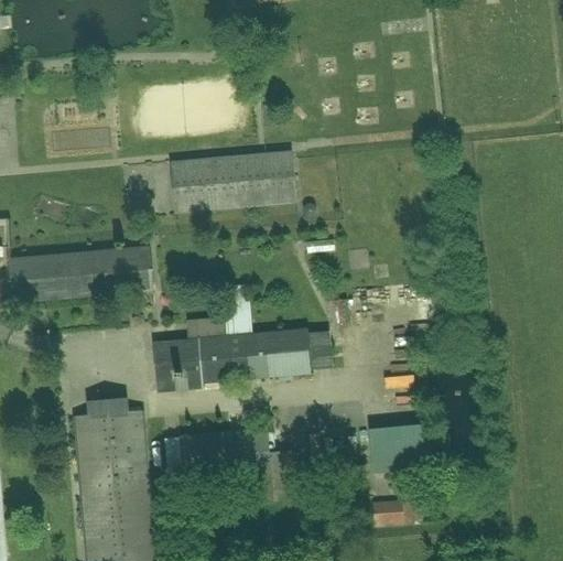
[(291,151),(168,162),(172,214),(295,203),(291,151)]
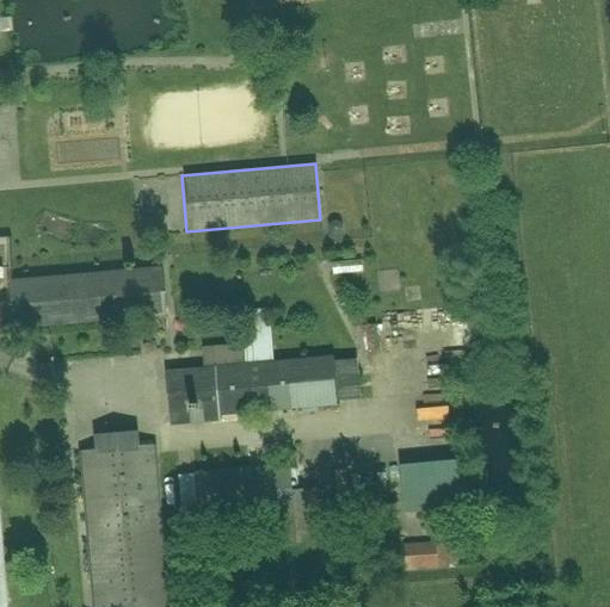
[(160,267),(7,278),(10,327),(166,314),(160,267)]
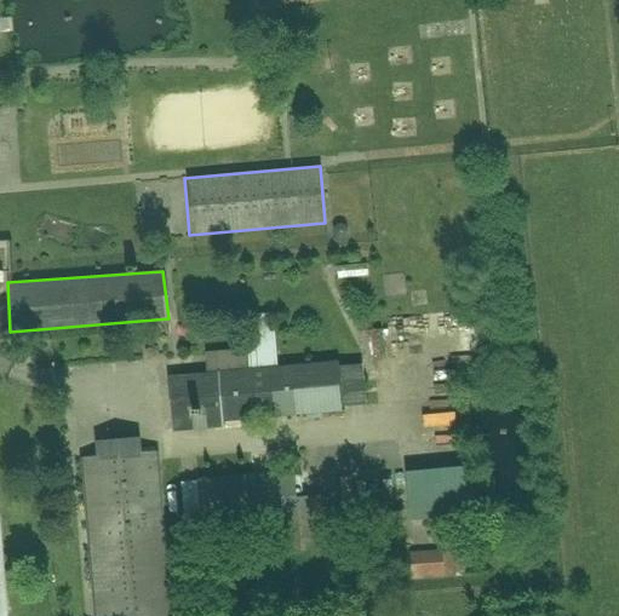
[(165,370),(171,429),(340,419),(340,407),(365,407),(362,363),(278,369),(274,314),(244,315),(246,346),(208,351),(210,368),(165,370)]
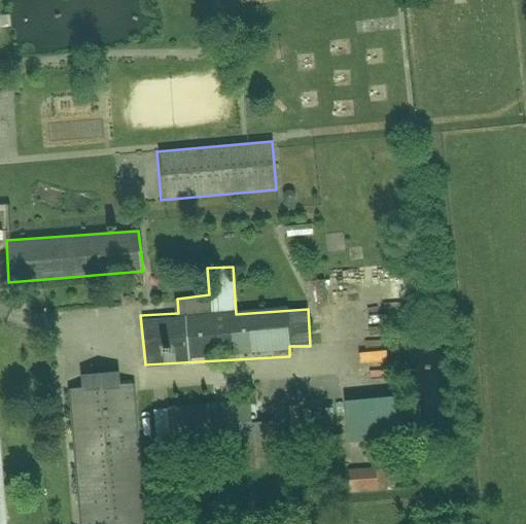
[(392,352),(364,356),(366,368),(393,363),(392,352)]
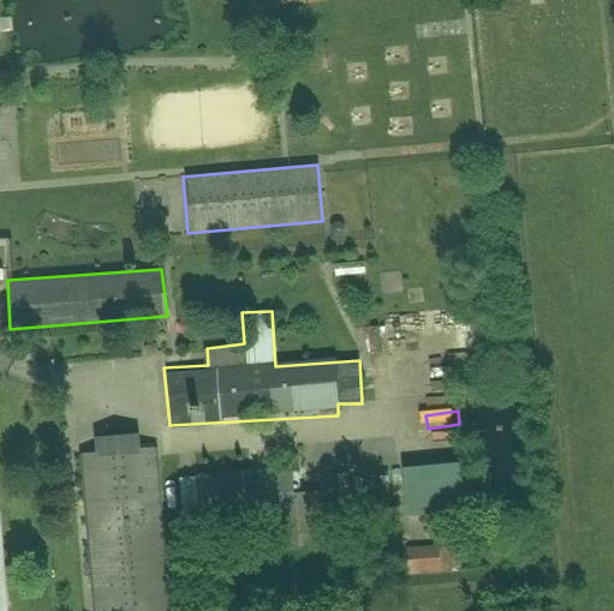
[(87,610),(172,610),(159,448),(142,449),(141,433),(94,437),(95,453),(77,455),(87,610)]
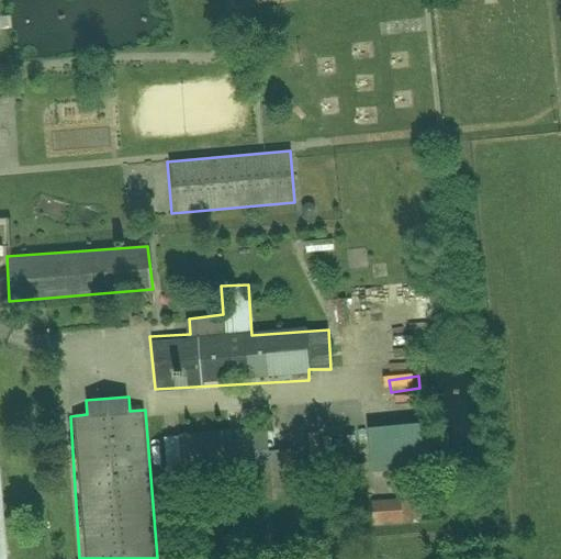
[(424,422),(368,425),(369,472),(427,469),(424,422)]
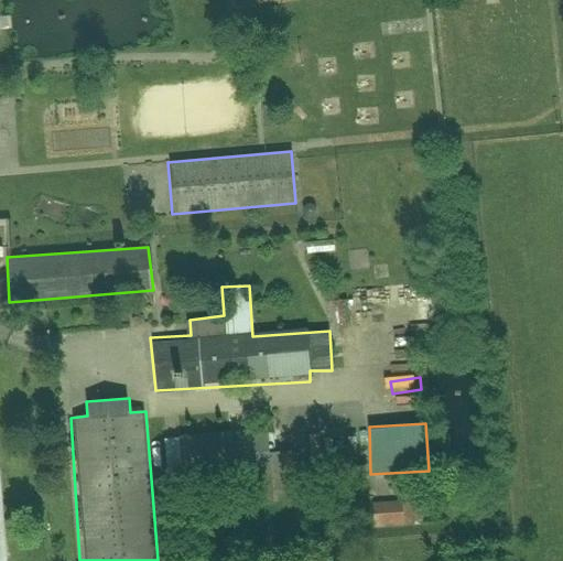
[(268,429),(164,437),(166,484),(272,475),(268,429)]
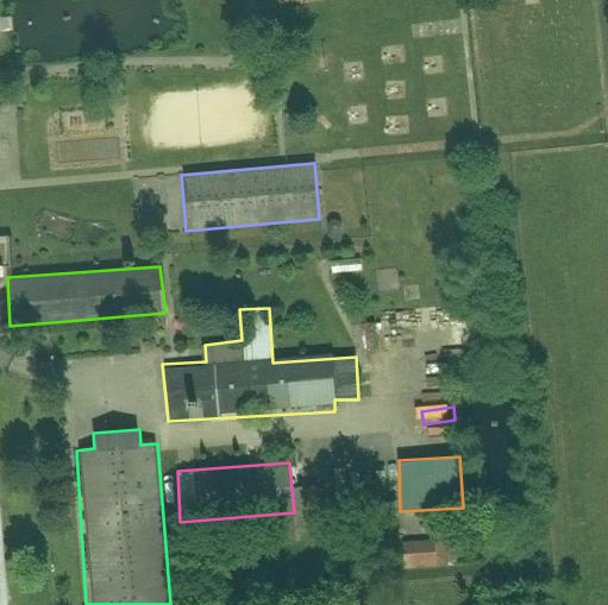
[(397,543),(399,568),(458,563),(457,540),(397,543)]
